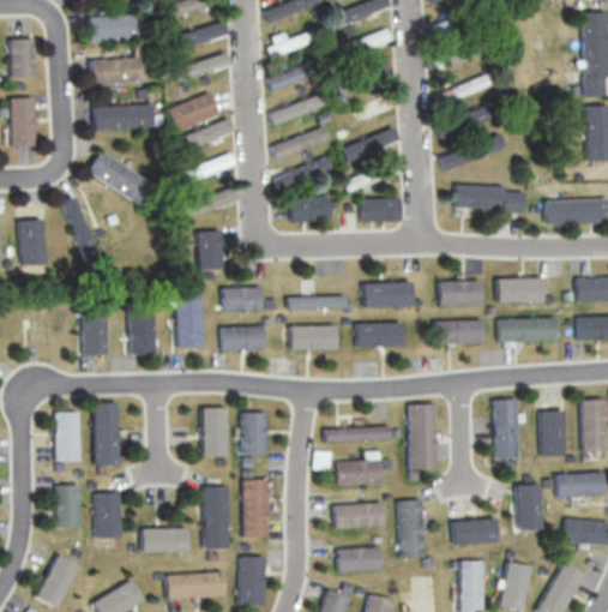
[(228,0),(170,18),(167,6),(186,0),(228,0)]
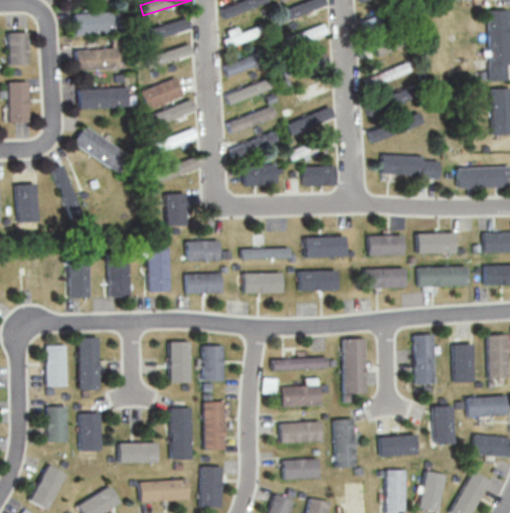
[(225,19),(222,10),(246,0),(270,0),(271,1),(225,19)]
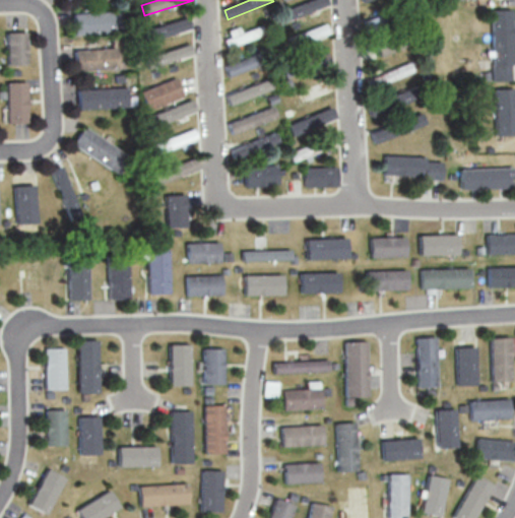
[(318,0),(328,0),(330,6),(285,22),(281,13),(318,0)]
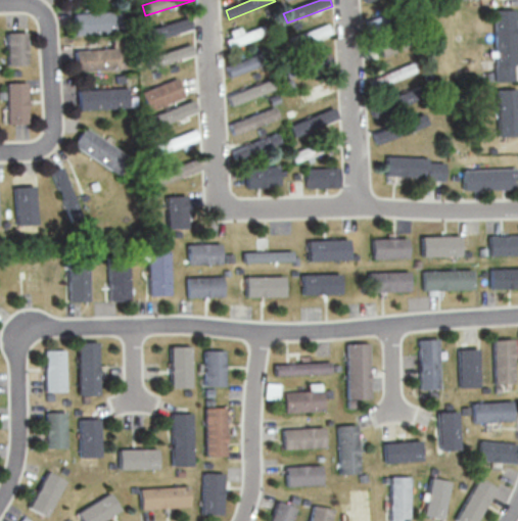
[(368,22),(374,37),(425,16),(419,2),(368,22)]
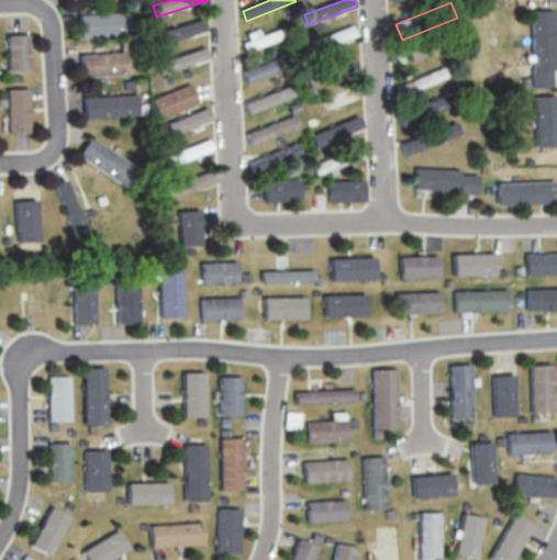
[(534,12),(556,11),(556,70),(555,70),(535,71),(534,12)]
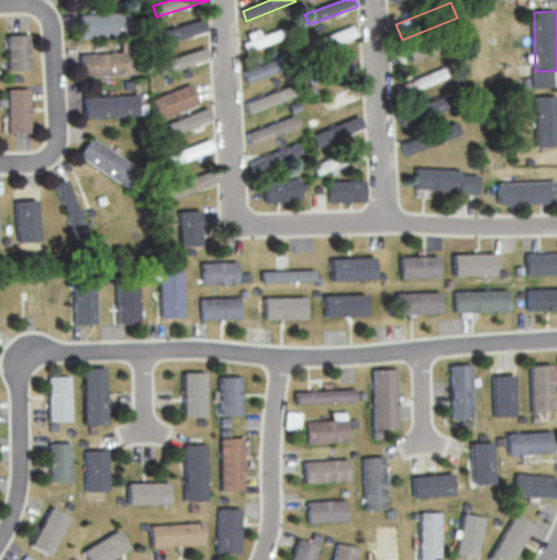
[(85,38),(129,36),(129,14),(84,15),(85,38)]
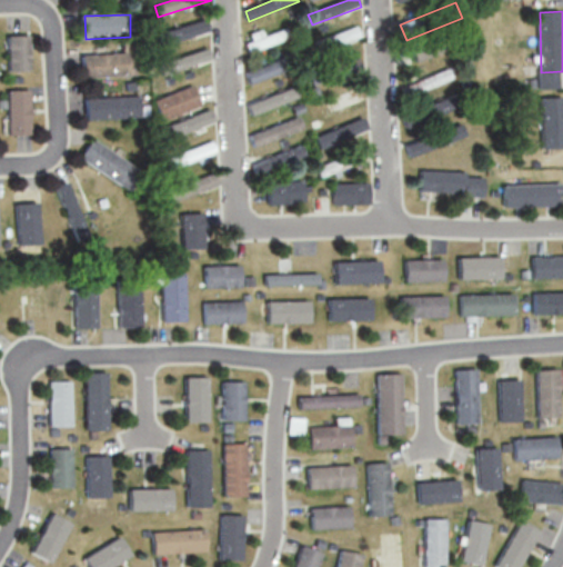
[(162,25),(169,22),(167,16),(160,18),(162,25)]
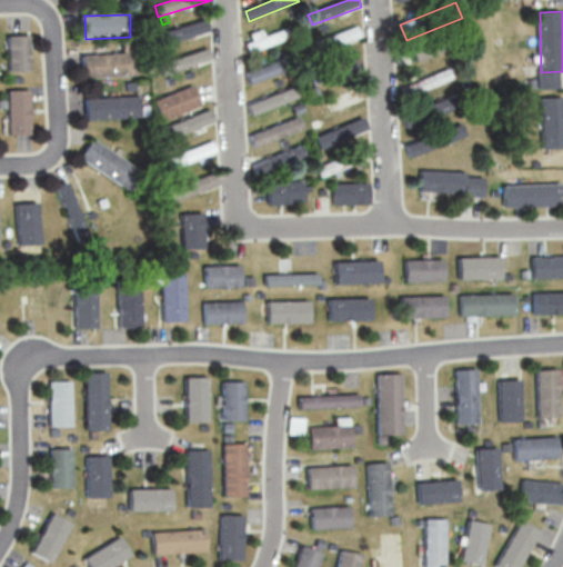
[(212,32),(162,48),(158,36),(209,19),(212,32)]
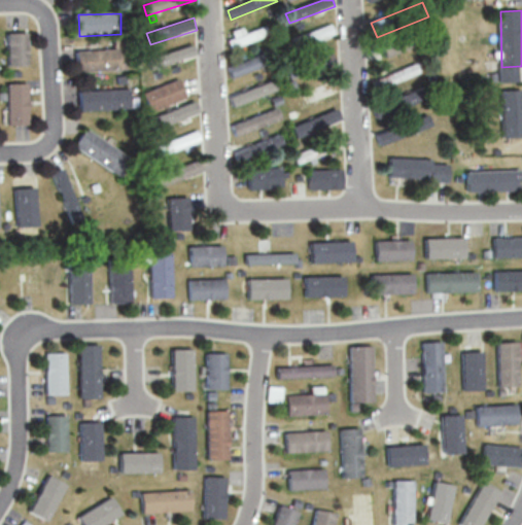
[(234,49),(230,41),(237,38),(234,32),(245,28),(247,35),(276,24),(280,32),(234,49)]
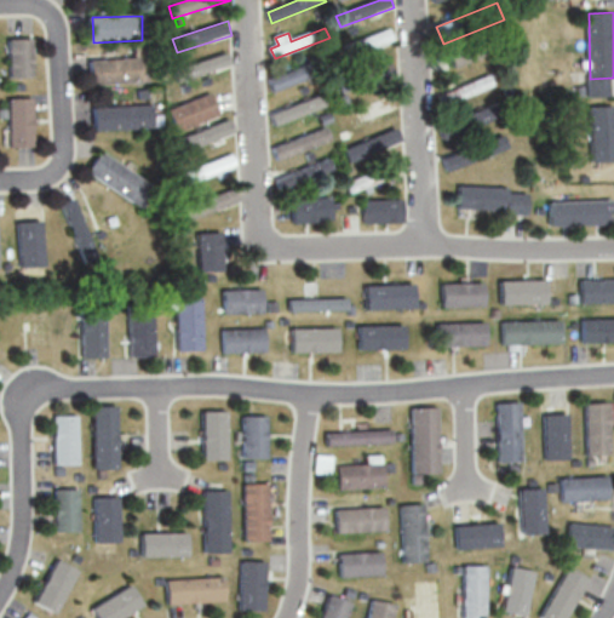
[(391,29),(396,41),(353,58),(348,45),(391,29)]
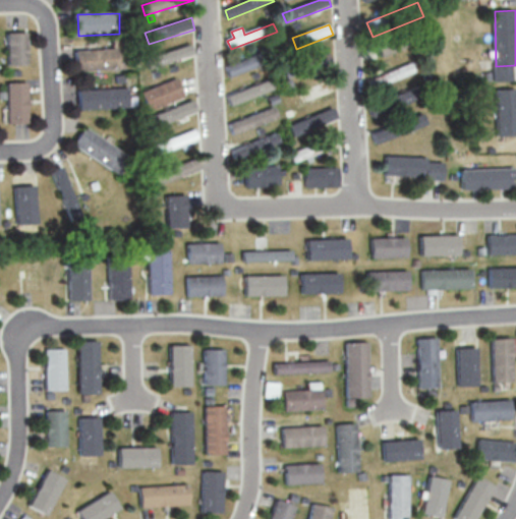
[(384,57),(379,43),(425,24),(432,40),(384,57)]
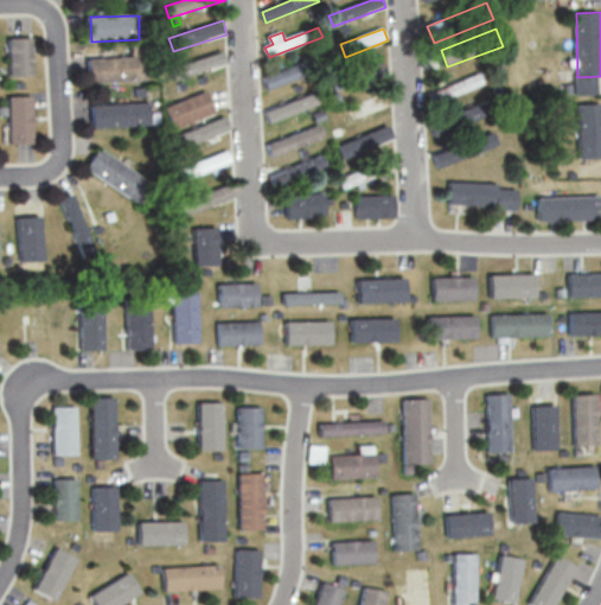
[(13,39),(14,77),(38,77),(37,39),(13,39)]
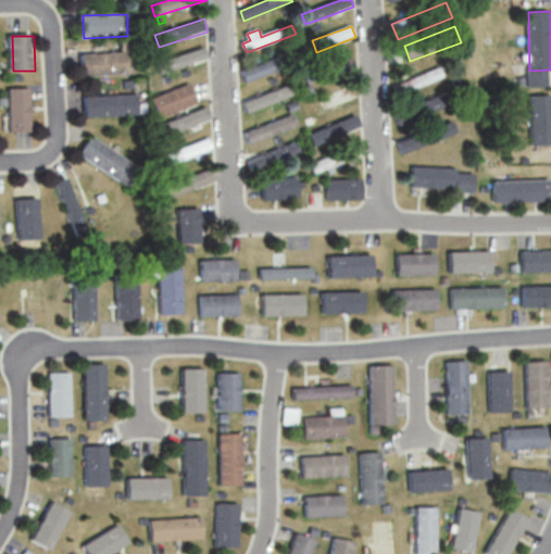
[(160,75),(209,58),(205,48),(158,65),(160,75)]
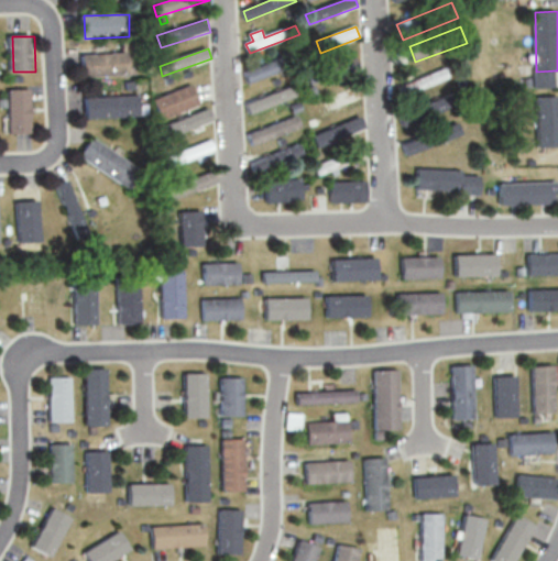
[(85,55),(86,77),(138,76),(138,53),(85,55)]
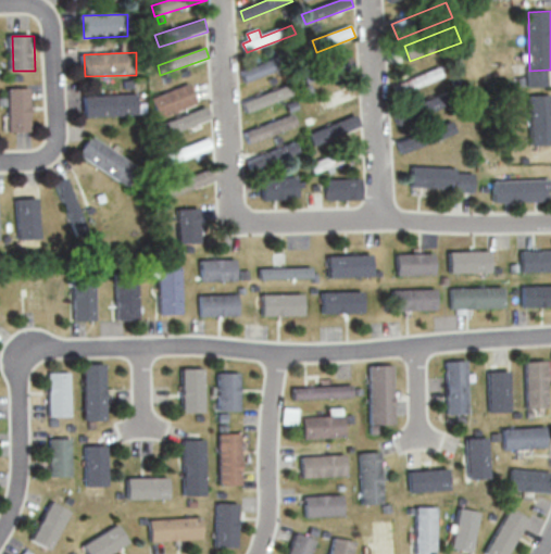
[(247,83),(242,72),(290,53),(295,64),(247,83)]
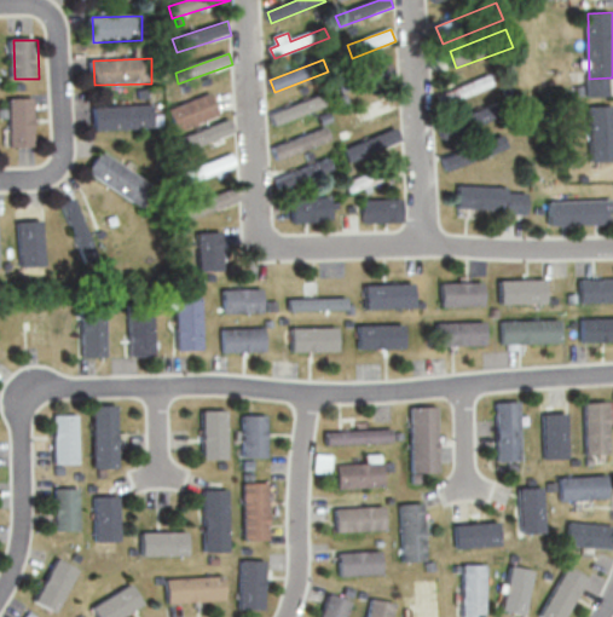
[(393,63),(398,78),(348,93),(343,79),(393,63)]
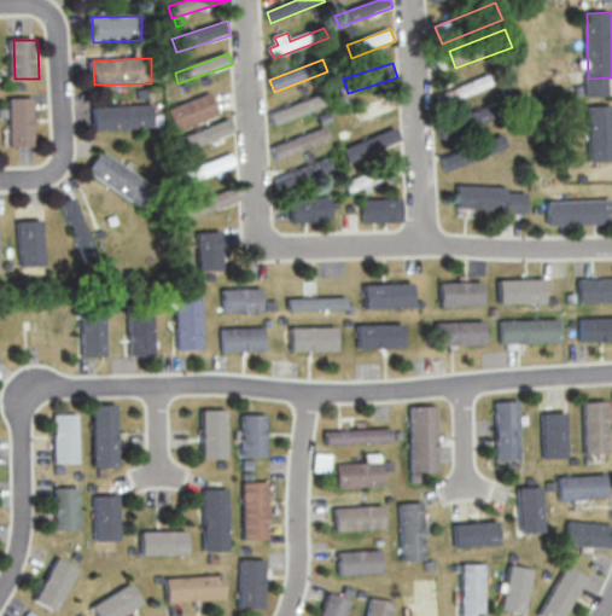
[(516,67),(518,75),(508,79),(505,70),(516,67)]
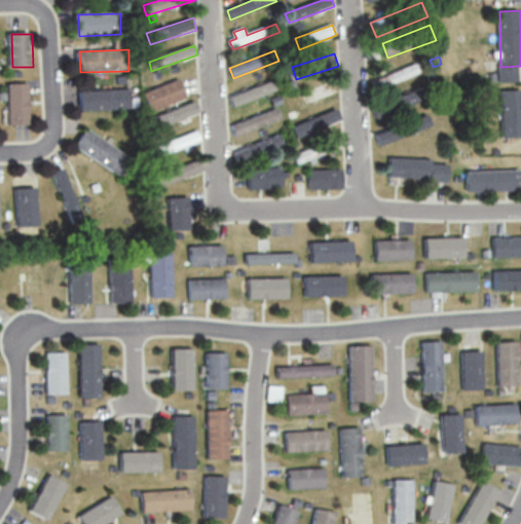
[(375,81),(380,90),(422,73),(418,64),(375,81)]
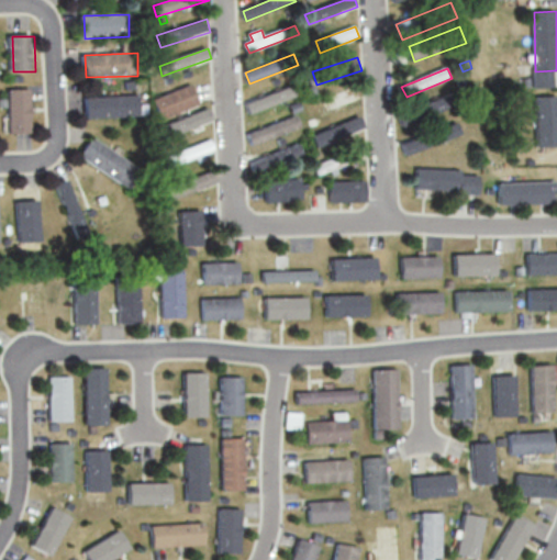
[(535,89),(535,71),(555,70),(556,89),(535,89)]
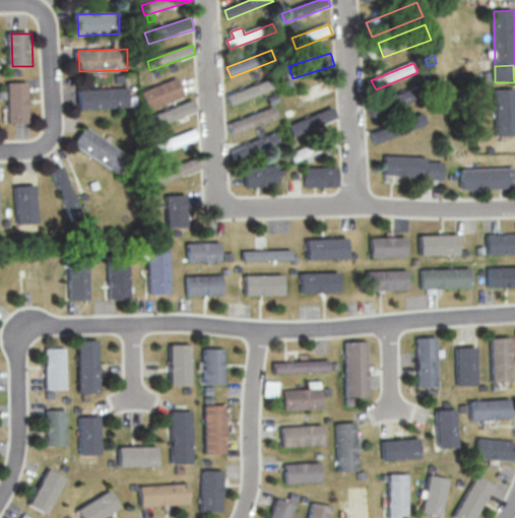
[(253,75),(255,80),(261,77),(259,72),(253,75)]
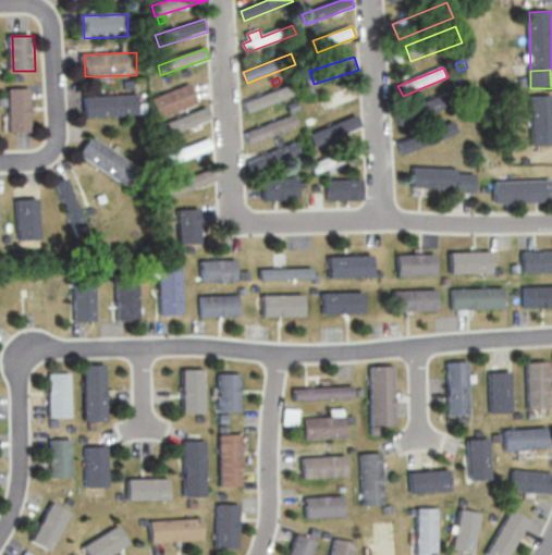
[(192,85),(198,105),(160,119),(152,99),(192,85)]
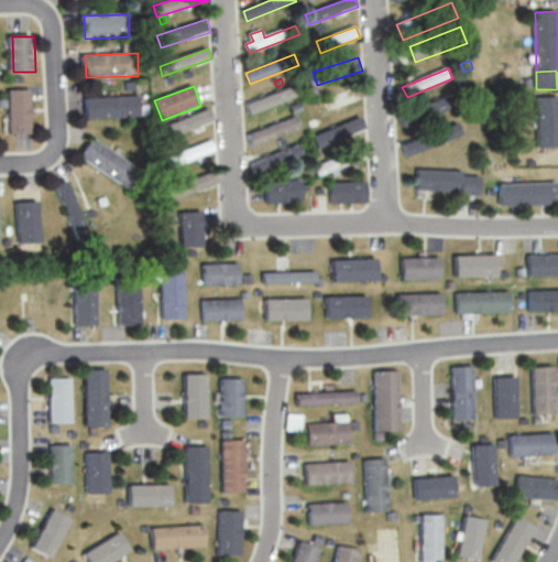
[(251,115),(248,104),(294,87),(298,98),(251,115)]
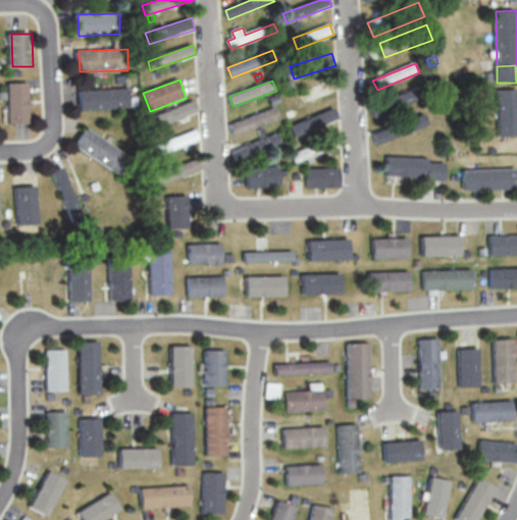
[(294,81),(296,88),(289,90),(287,83),(294,81)]
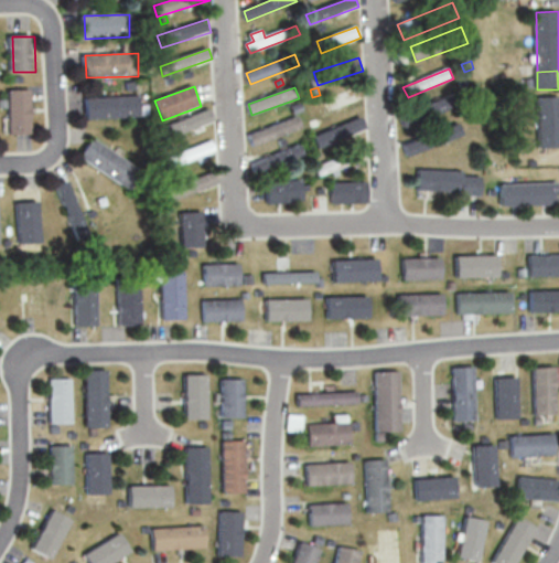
[(412,126),(407,113),(461,89),(466,103),(412,126)]
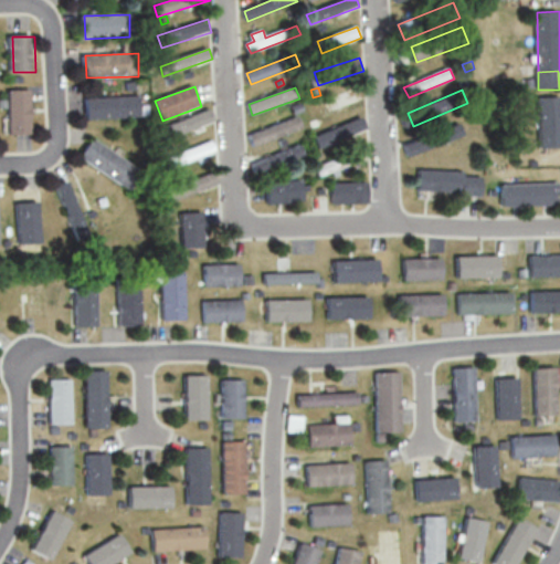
[(33,91),(11,91),(13,136),(34,135),(33,91)]
